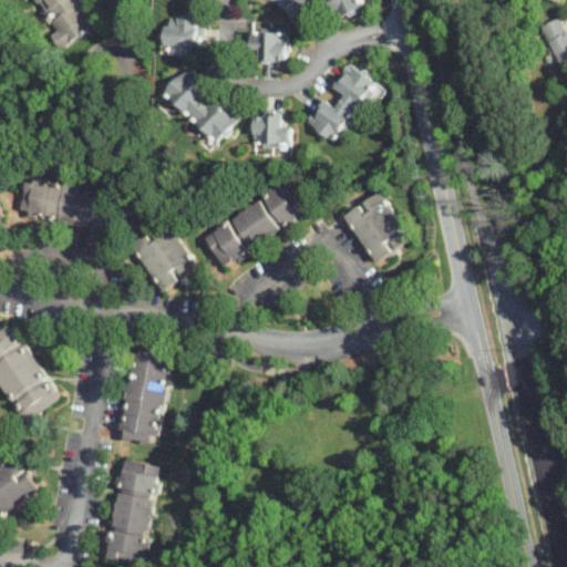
[(95,28),(79,0),(35,0),(63,47),(95,28)]
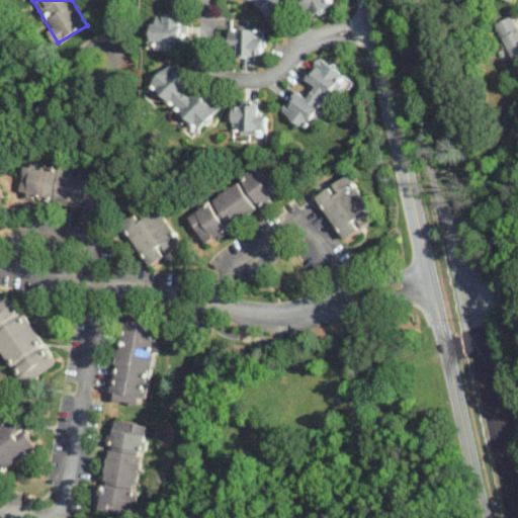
[(304,0),(311,16),(334,6),(331,0),(304,0)]
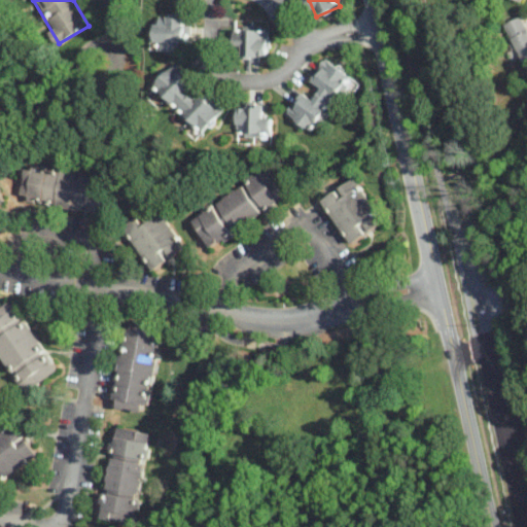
[(526,66),(526,22),(524,14),(502,24),(518,60),(523,59),(526,67),(526,66)]
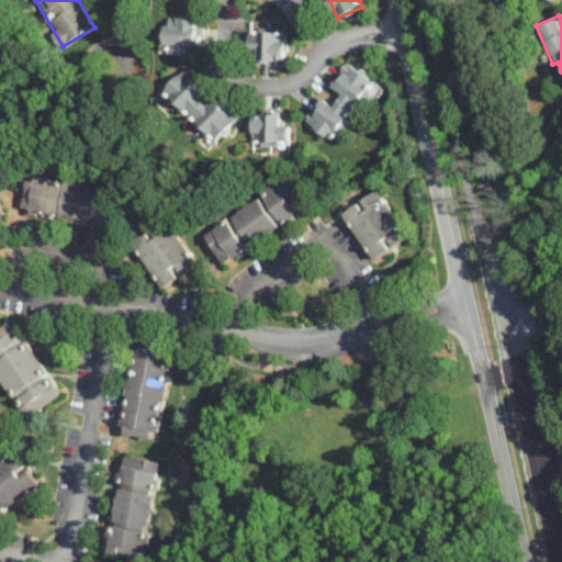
[(203,25),(195,25),(195,17),(165,17),(166,55),(190,54),(189,44),(204,44),(203,25)]
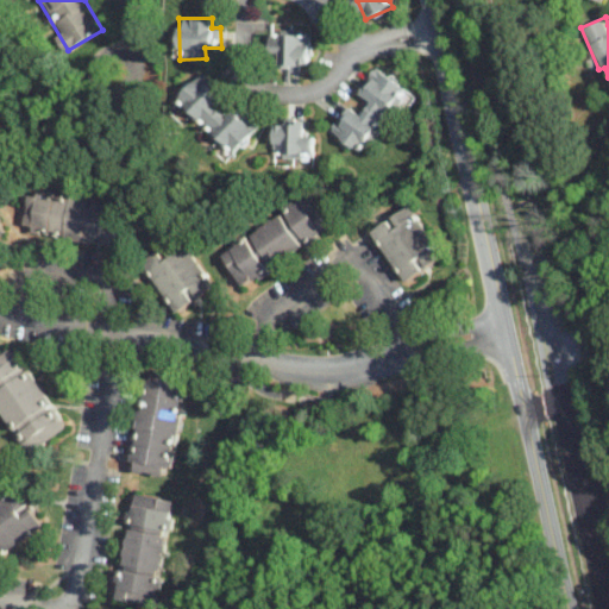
[(282,69),(311,69),(311,32),(270,32),(270,56),(282,56),(282,69)]
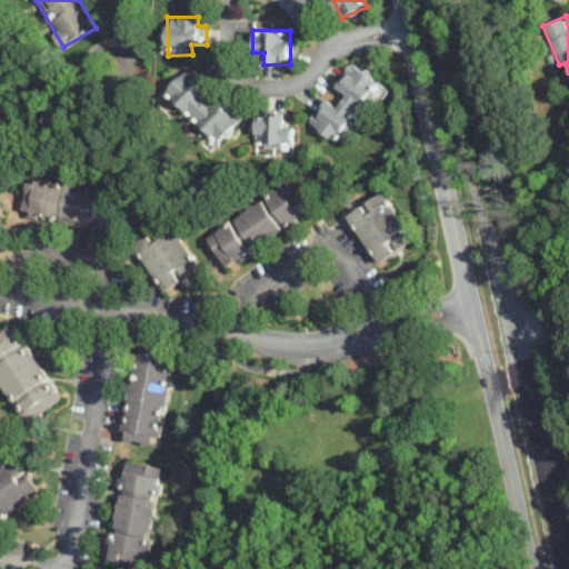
[(340,143),(381,81),(351,60),(333,87),(342,92),(335,105),(325,98),(309,122),(340,143)]
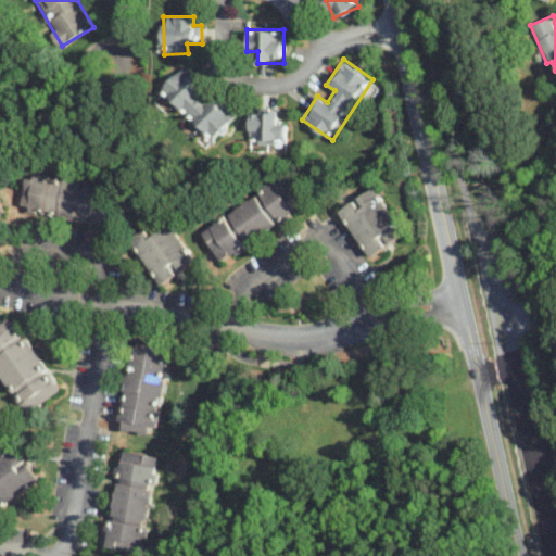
[(238,116),(216,96),(209,103),(199,93),(206,86),(185,65),(162,90),(215,140),(238,116)]
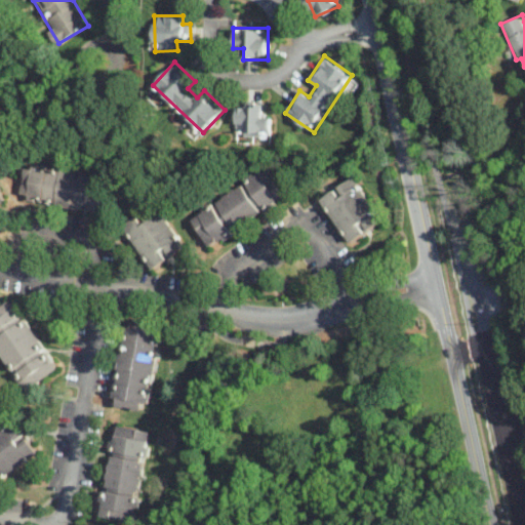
[(271,137),(272,115),(263,115),(263,103),(236,103),(236,137),(271,137)]
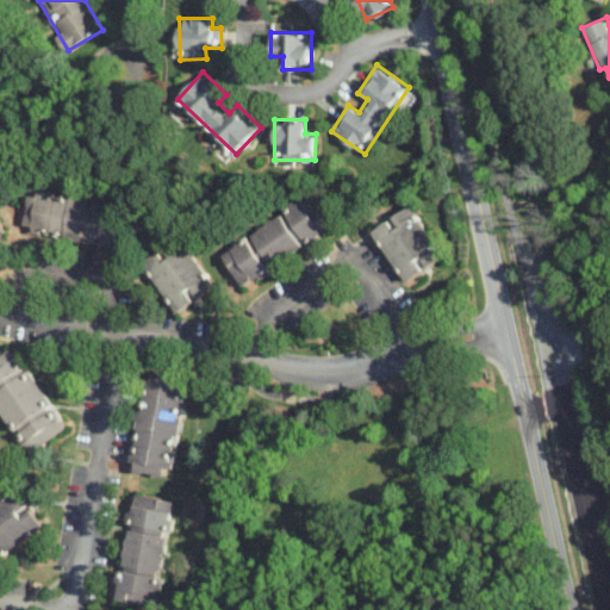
[(124,246),(130,204),(31,190),(26,231),(124,246)]
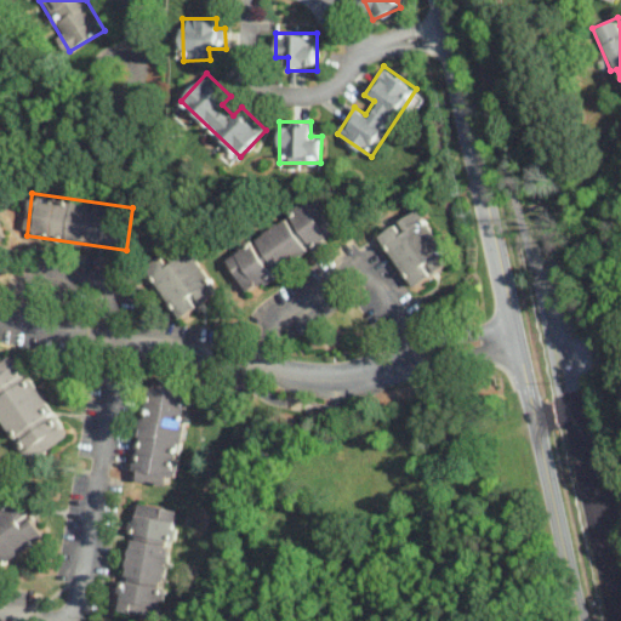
[(340,233),(315,197),(226,257),(250,292),(340,233)]
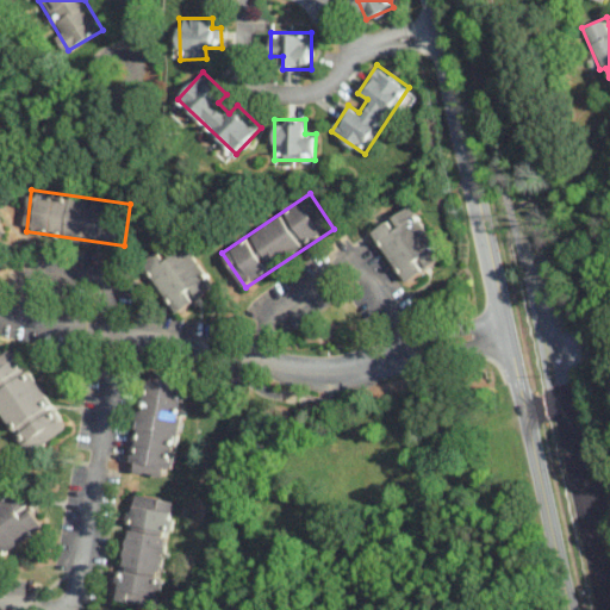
[(405,282),(446,257),(412,204),(372,229),(405,282)]
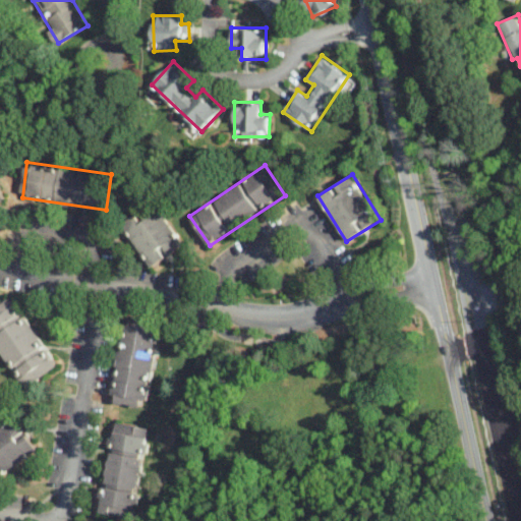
[(0,200),(8,195),(0,183),(0,200)]
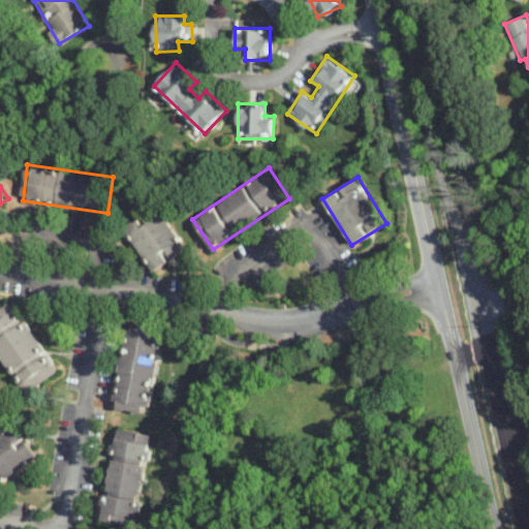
[(153,272),(188,248),(158,205),(123,227),(153,272)]
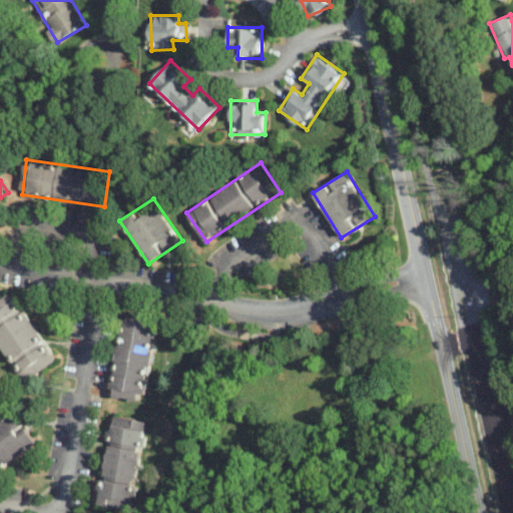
[(0,299),(0,343),(24,382),(57,362),(14,291),(0,299)]
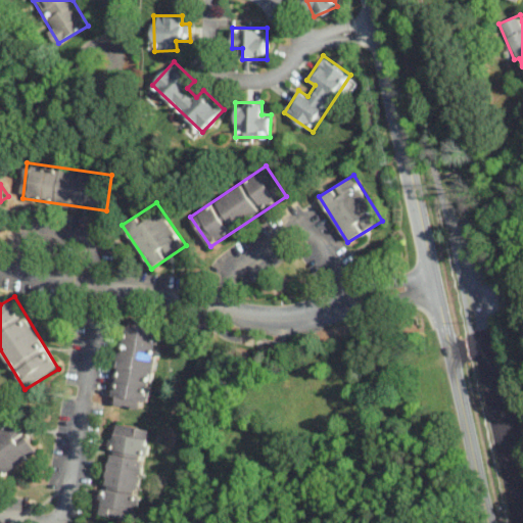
[(110,403),(147,410),(162,324),(126,317),(110,403)]
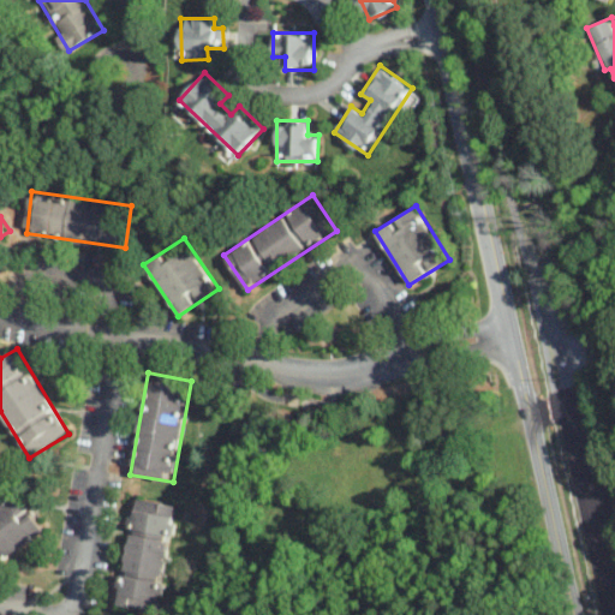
[(260,454),(275,451),(279,464),(262,467),(260,454)]
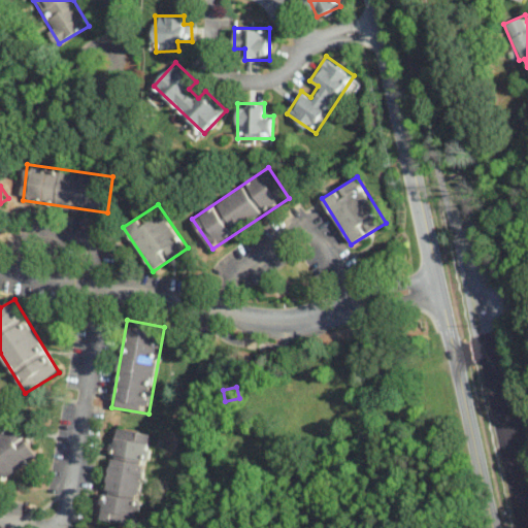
[(38,457),(19,424),(0,435),(0,476),(2,480),(38,457)]
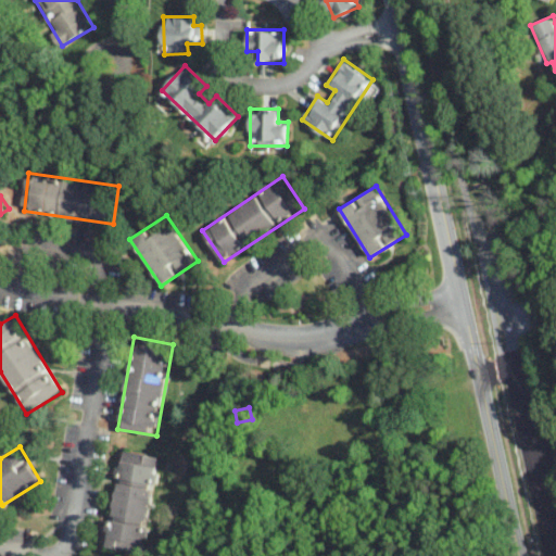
[(143,555),(160,456),(122,450),(104,548),(143,555)]
